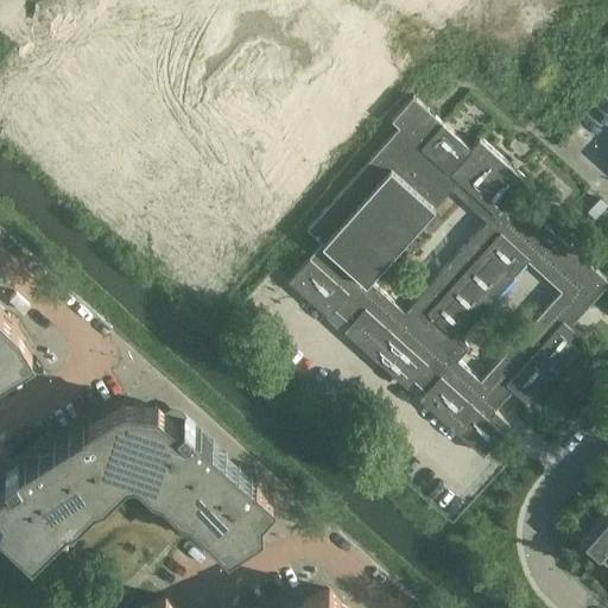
[(470,150),(455,137),(412,99),(391,122),(398,128),(308,229),(322,244),(290,280),(329,315),(334,309),(350,323),(344,330),(407,386),(413,380),(425,391),(420,398),(483,455),(510,425),(494,411),(513,390),(529,404),(587,340),(571,327),(607,284),(607,279),(513,196),(525,182),(479,140),(470,150)]
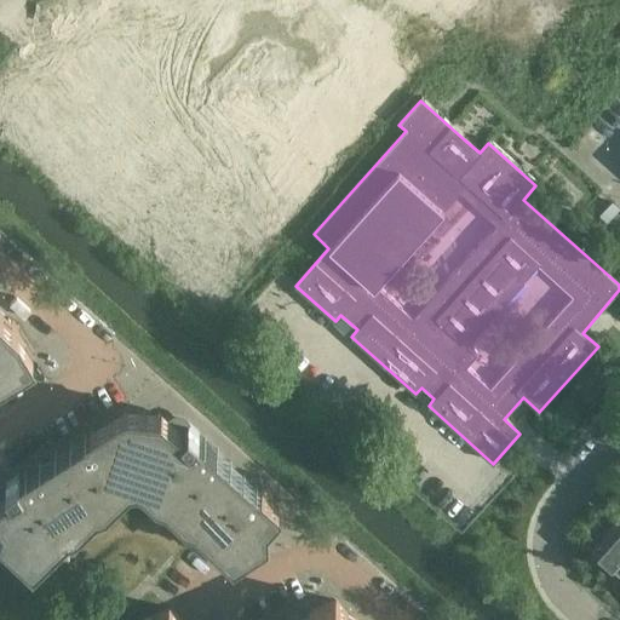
[(18,327),(0,310),(0,372),(34,352),(18,327)]
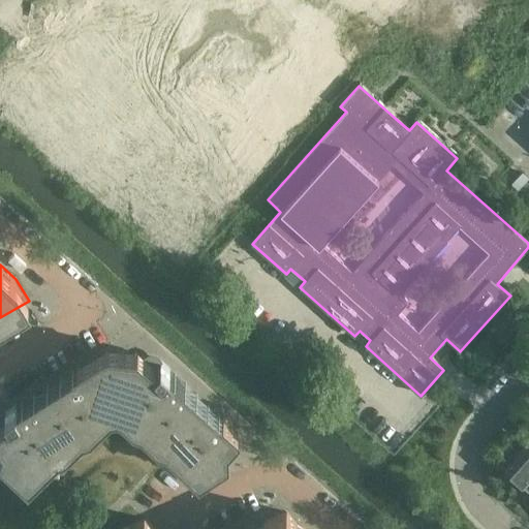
[(6,431),(0,435),(5,443),(3,455),(28,478),(37,468),(41,467),(58,450),(65,448),(83,432),(90,429),(107,412),(105,408),(114,403),(123,404),(130,411),(127,414),(135,422),(143,424),(159,440),(167,442),(188,462),(191,458),(200,472),(227,455),(227,443),(239,431),(224,417),(220,423),(170,386),(173,383),(181,390),(186,384),(169,370),(169,369),(161,362),(158,360),(153,359),(149,361),(144,367),(129,358),(105,354),(33,412),(30,409),(38,403),(35,397),(16,407),(5,412),(5,413),(2,415),(0,419),(0,425),(6,431)]
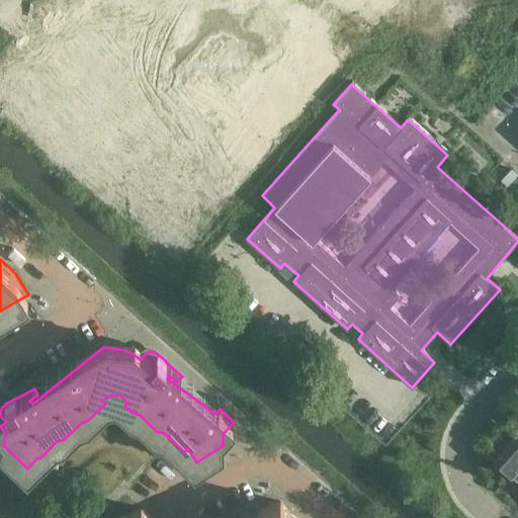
[(517,429),(494,457),(506,467),(503,470),(510,478),(517,468),(517,429)]
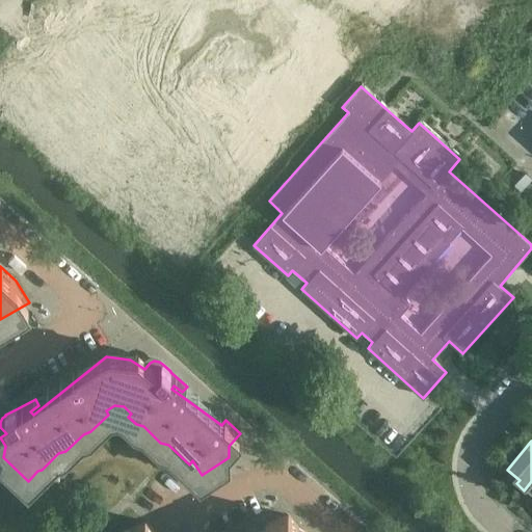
[(156,531),(145,522),(131,530),(124,531),(122,531),(306,531),(298,527),(288,515),(265,525),(268,530),(264,531),(156,531)]
